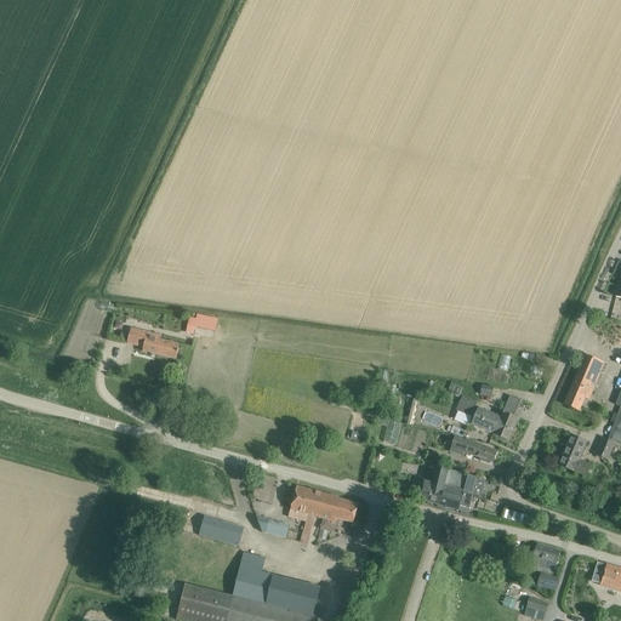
[(102,302),(101,309),(110,313),(113,306),(102,302)]
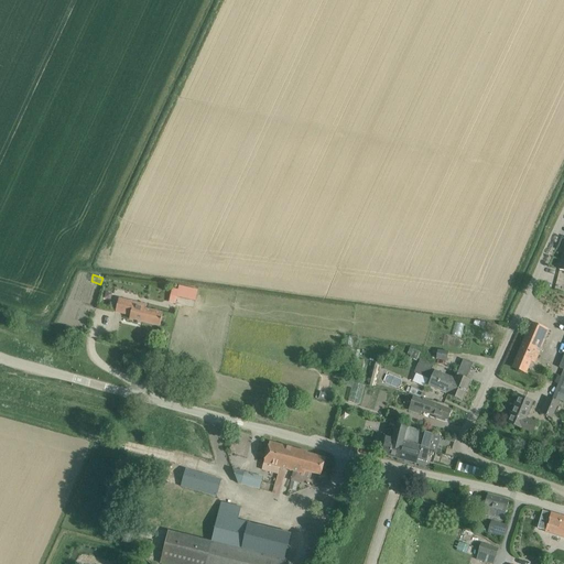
[(176,297),(195,302),(197,291),(180,286),(179,291),(172,289),(169,303),(175,304),(176,297)]
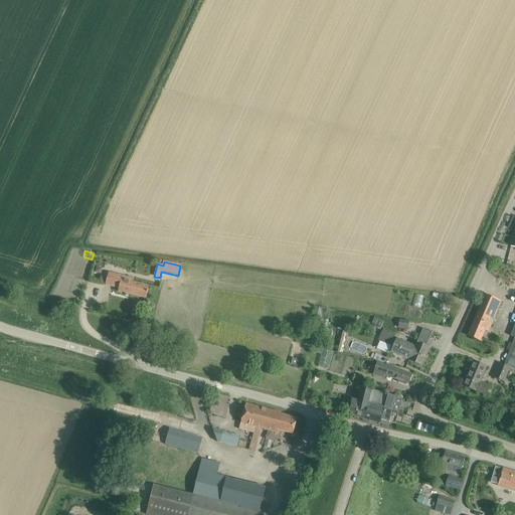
[(109,273),(108,275),(106,285),(119,288),(119,291),(146,298),(149,286),(133,282),(134,279),(109,273)]
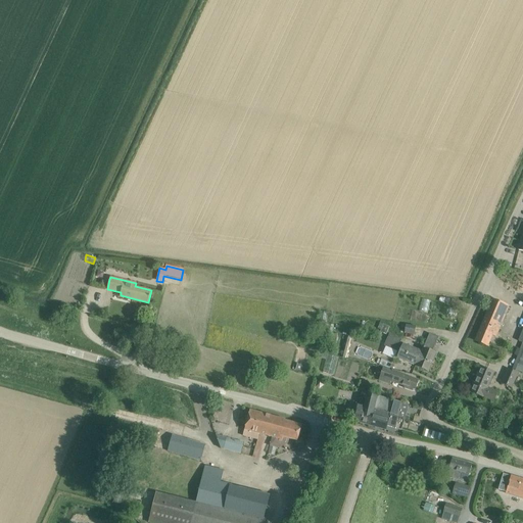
[(446,298),(444,303),(461,307),(462,302),(446,298)]
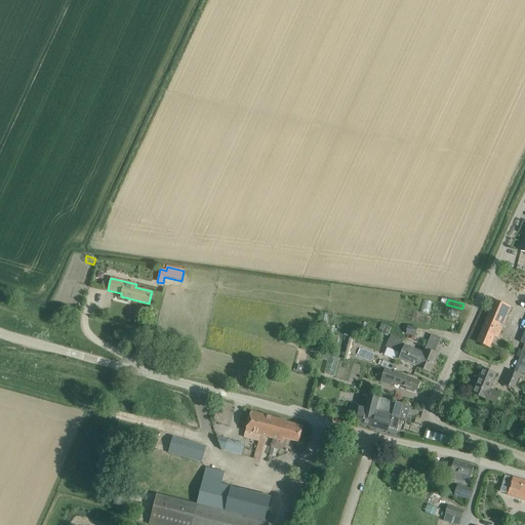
[(477,341),(486,346),(491,348),(495,336),(499,337),(512,308),(494,300),(477,341)]
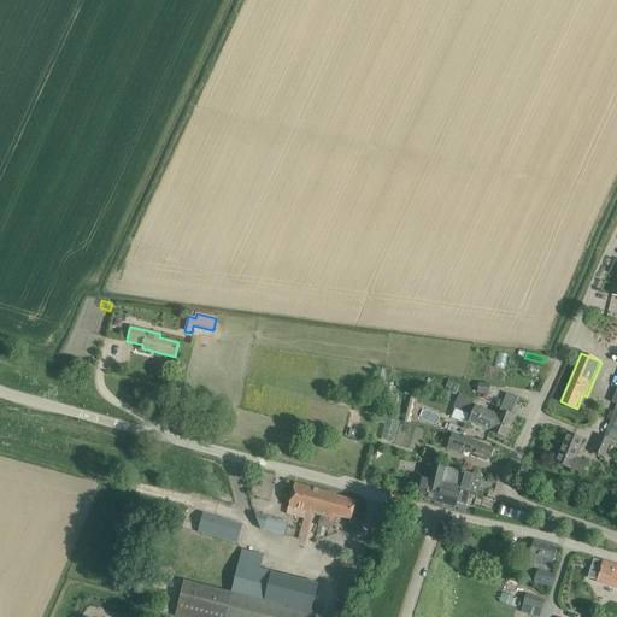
[(377,368),(375,391),(383,392),(387,369),(377,368)]
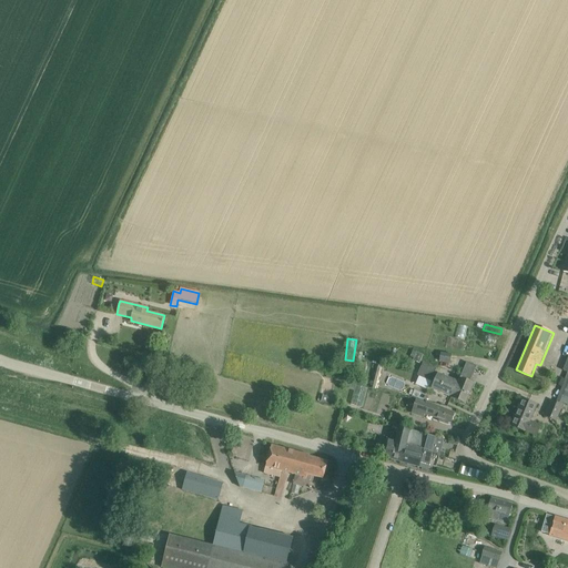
[(413,351),(409,358),(421,363),(424,355),(413,351)]
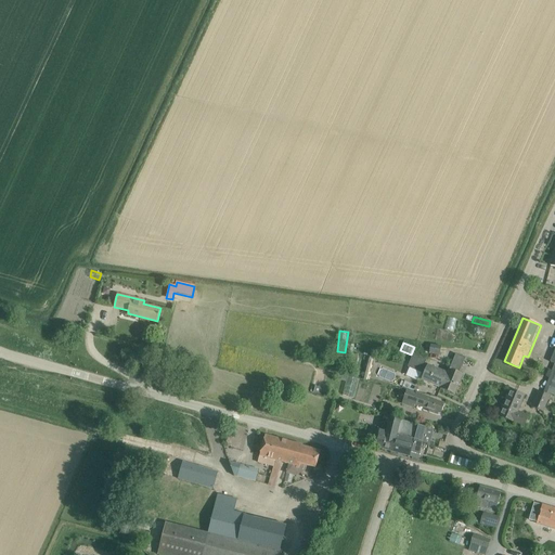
[(440,356),(441,347),(429,346),(428,355),(440,356)]
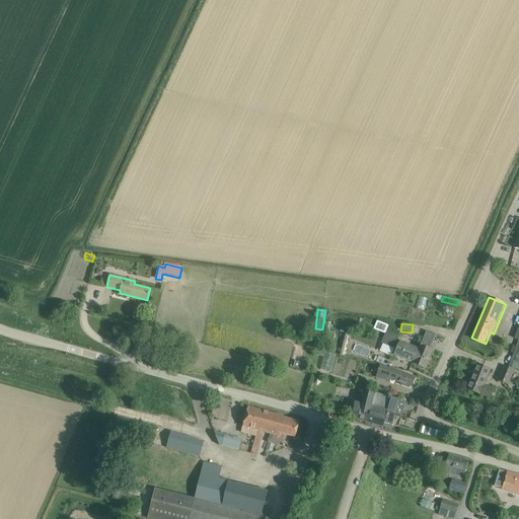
[(292,326),(291,335),(305,338),(307,329),(292,326)]
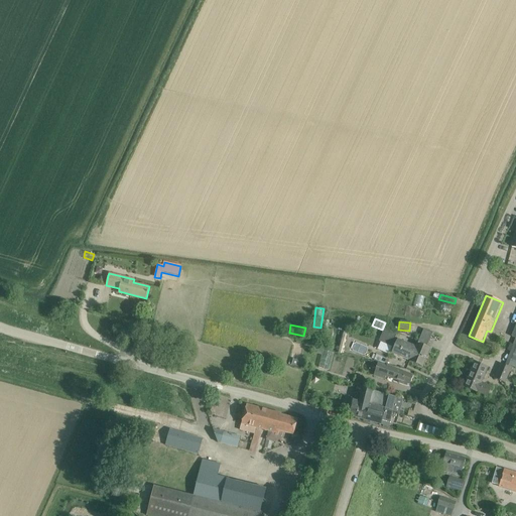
[(410,362),(415,347),(395,339),(397,334),(384,329),(378,342),(394,348),(391,355),(410,362)]
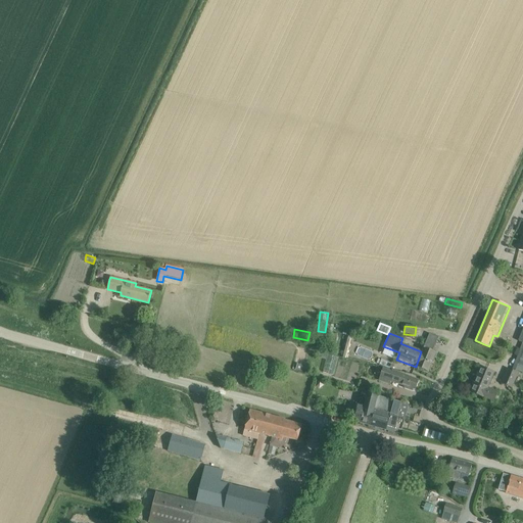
[(416,367),(419,368),(428,372),(436,352),(432,351),(438,337),(429,334),(421,351),(416,367)]
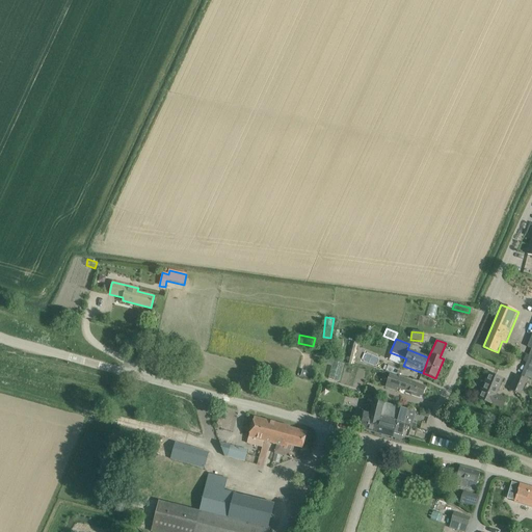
[(353,342),(348,364),(352,365),(357,343),(353,342)]
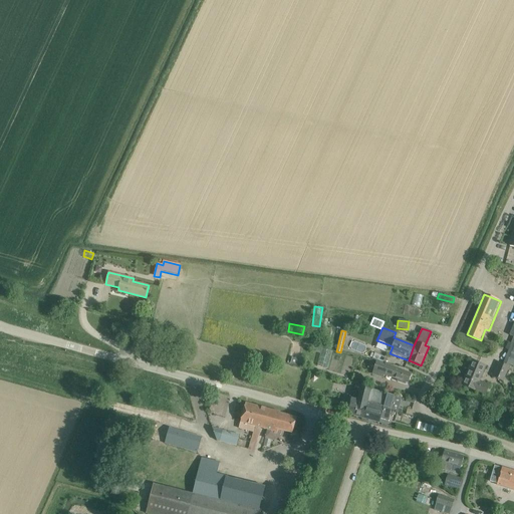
[(316,346),(315,352),(320,353),(317,365),(328,368),(332,351),(316,346)]
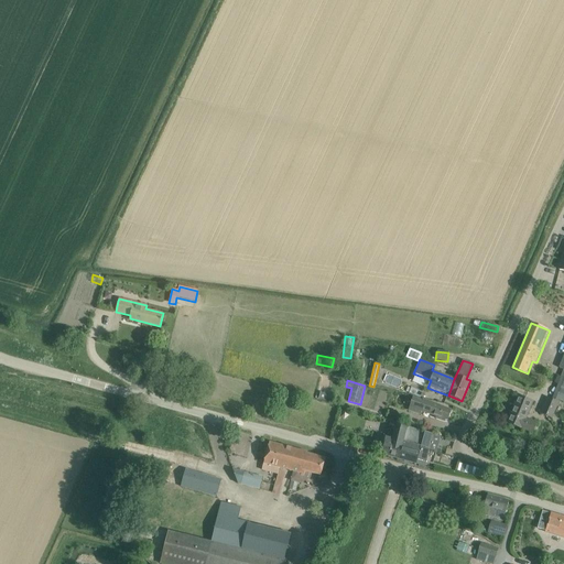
[(321,392),(318,399),(325,401),(327,393),(321,392)]
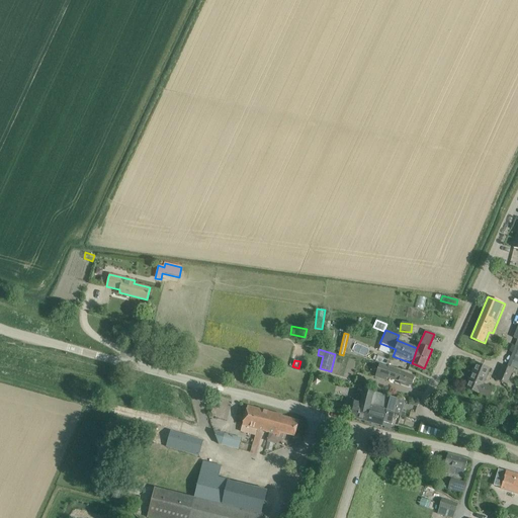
[(490,369),(485,367),(476,363),(470,376),(466,386),(466,385),(465,387),(479,394),(480,393),(489,398),(493,389),(483,384),(490,369)]
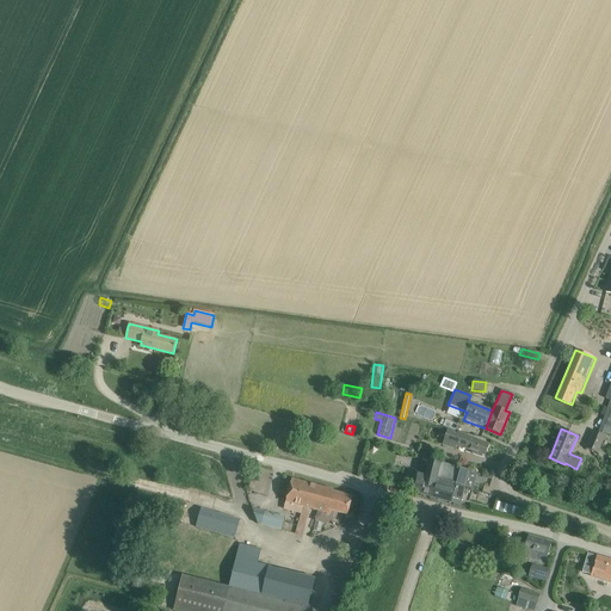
[(598,454),(605,437),(593,431),(586,449),(598,454)]
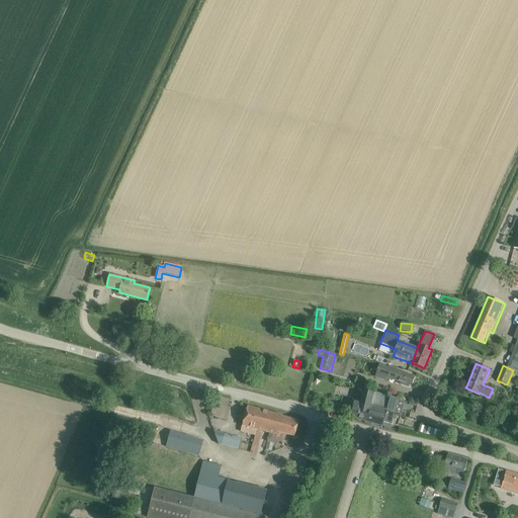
[(396,380),(402,382),(411,385),(415,376),(406,372),(399,370),(379,366),(376,377),(387,380),(390,374),(397,376),(396,380)]
